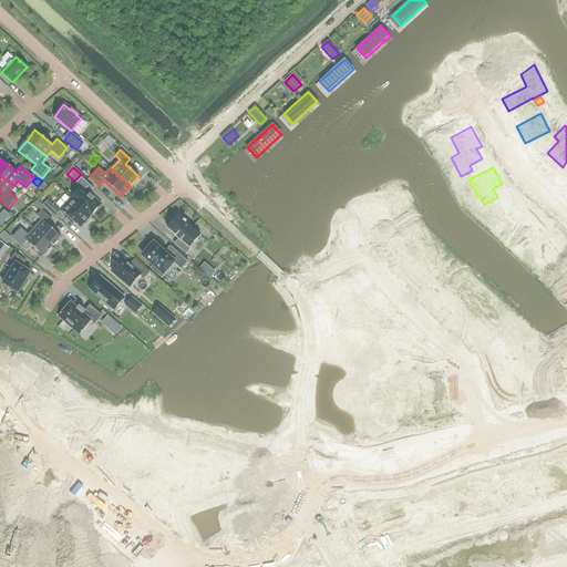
[(71,198),(91,216),(101,205),(89,193),(93,189),(81,177),(74,184),(80,188),(71,198)]
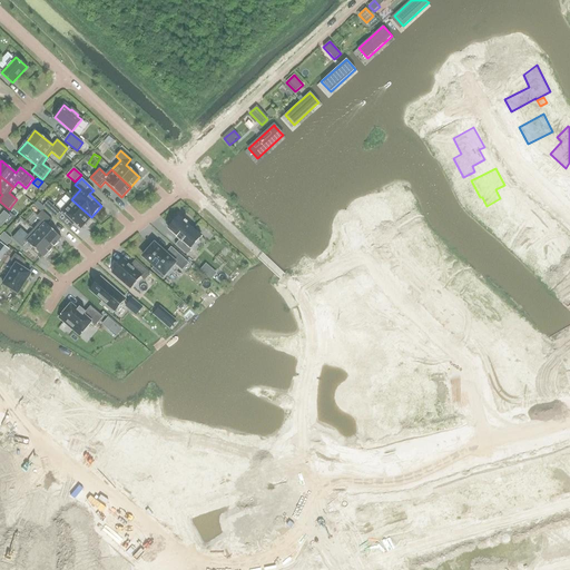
[(512,207),(504,215),(516,225),(510,229),(518,237),(527,227),(522,223),(538,206),(524,194),(519,200),(517,198),(510,205),(512,207)]
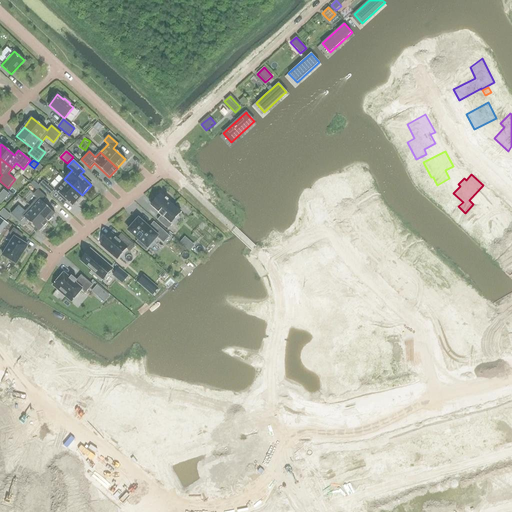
[(64,179),(54,189),(72,205),(82,195),(64,179)]
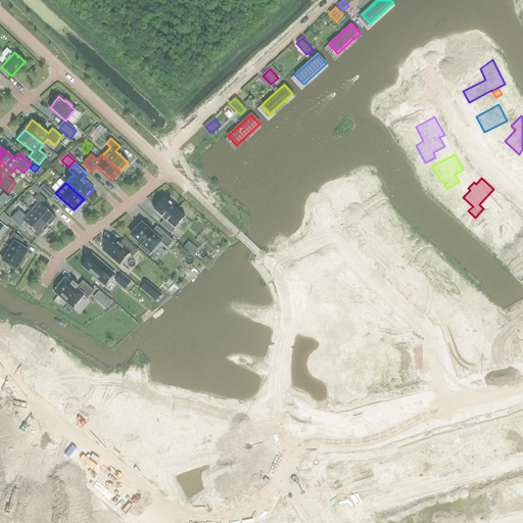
[(374,186),(345,201),(352,216),(360,212),(364,220),(385,207),(374,186)]
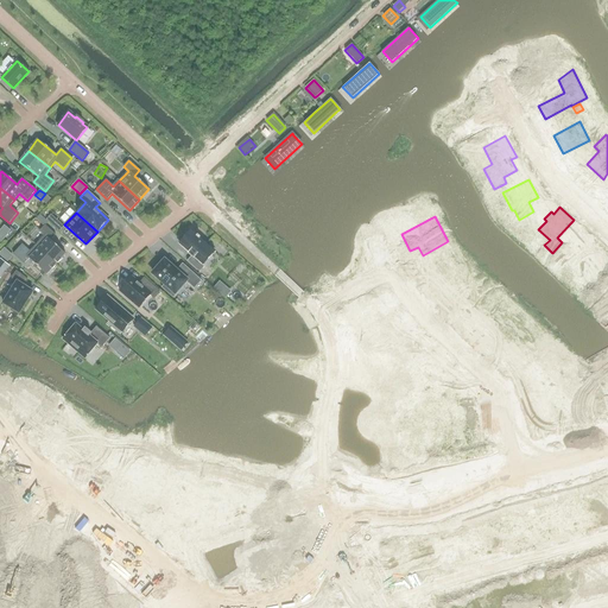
[(55,219),(50,223),(61,234),(65,228),(55,219)]
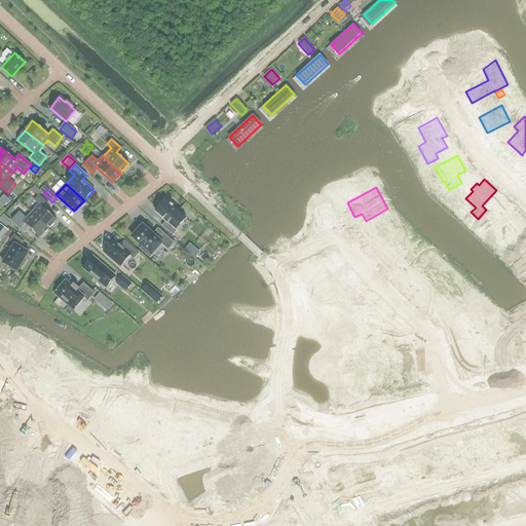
[(38,203),(30,213),(48,229),(57,220),(43,209),(48,203),(39,195),(34,200),(38,203)]
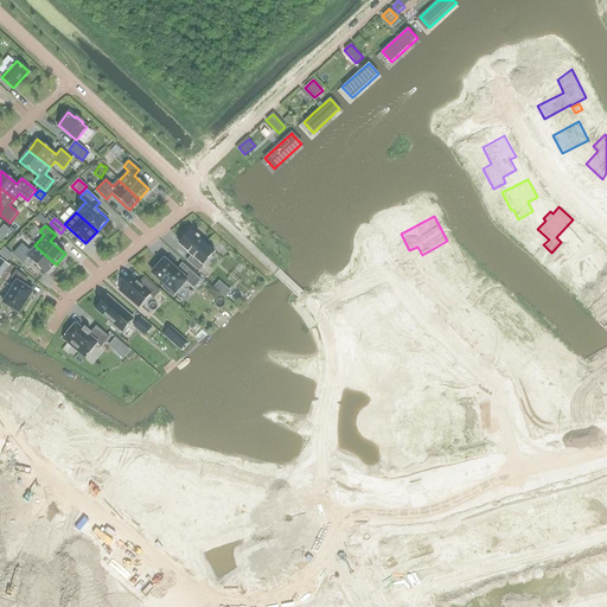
[(203,264),(213,251),(199,238),(199,237),(197,235),(196,236),(191,231),(179,244),(191,255),(186,261),(199,272),(204,266),(203,264)]
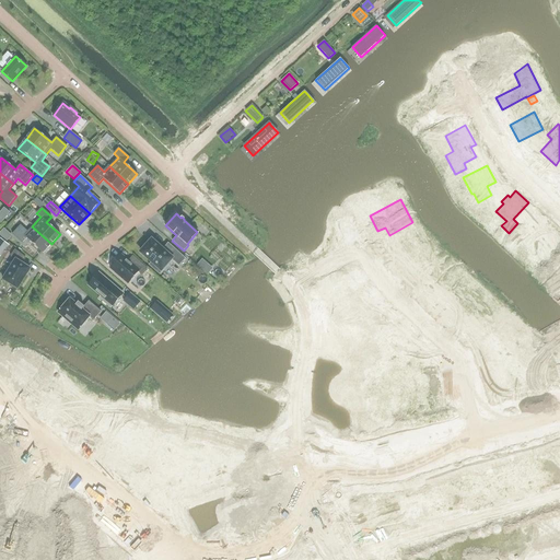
[(525,219),(513,231),(534,249),(550,232),(535,218),(529,223),(525,219)]
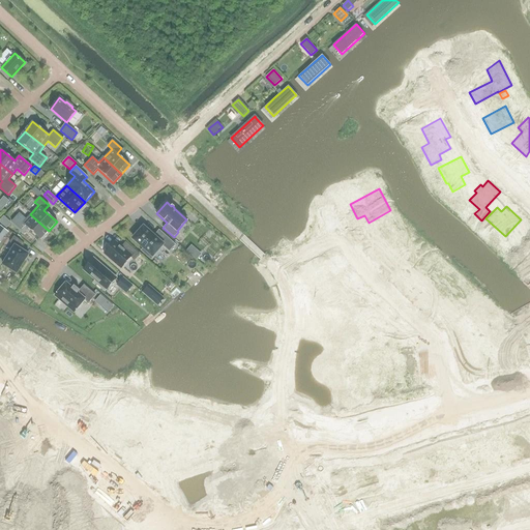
[(40,239),(49,231),(30,214),(26,219),(19,213),(11,222),(21,230),(25,226),(40,239)]
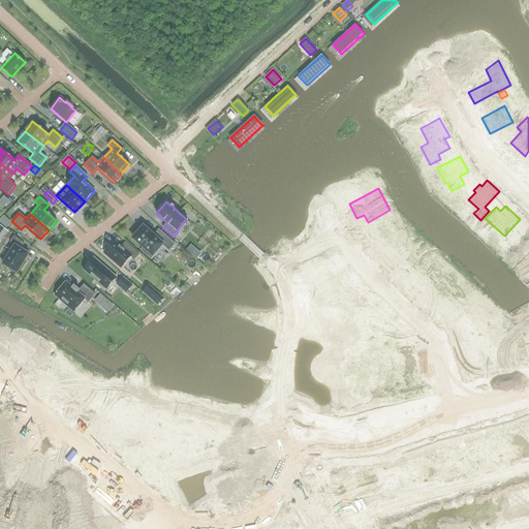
[(175,245),(175,244),(158,229),(153,236),(143,226),(132,239),(143,247),(141,250),(149,258),(162,245),(168,251),(175,245)]
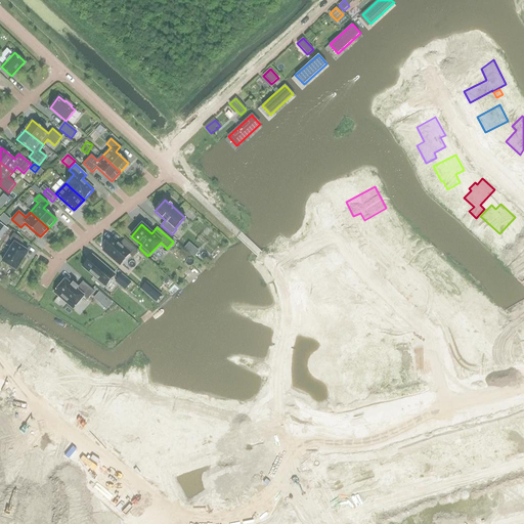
[(372,242),(365,248),(377,258),(382,252),(384,254),(383,255),(386,257),(400,242),(395,236),(393,238),(382,227),(374,236),(373,235),(369,239),(372,242)]
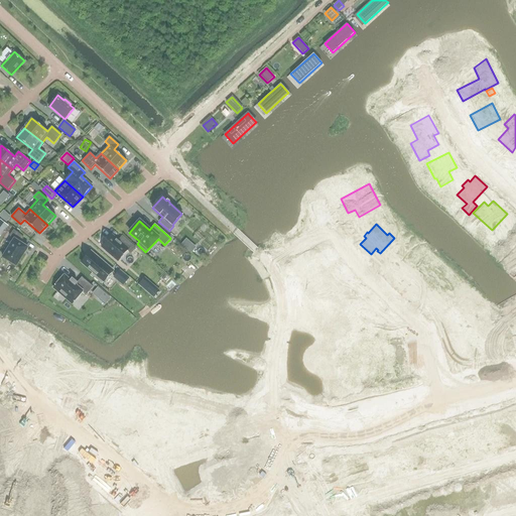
[(515,228),(502,244),(510,252),(515,246),(515,228)]
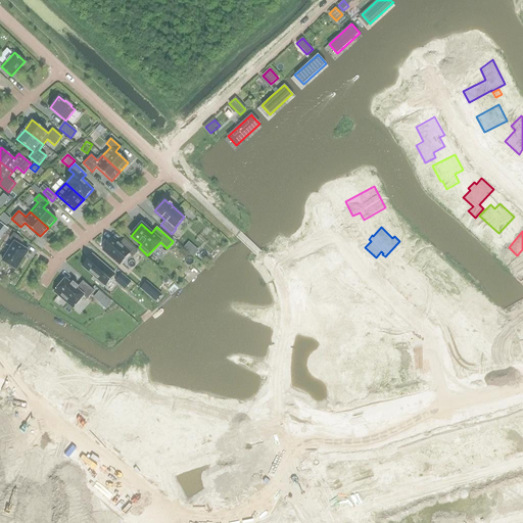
[(20,246),(24,241),(13,234),(9,239),(14,242),(2,262),(16,270),(22,259),(29,251),(20,246)]
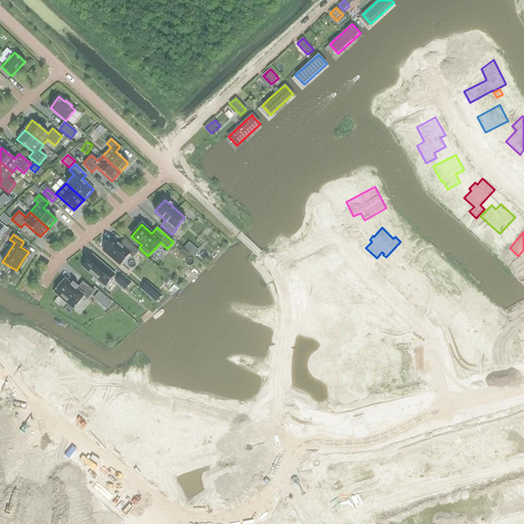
[(129,254),(133,258),(138,252),(124,239),(120,245),(113,239),(103,251),(120,265),(129,254)]
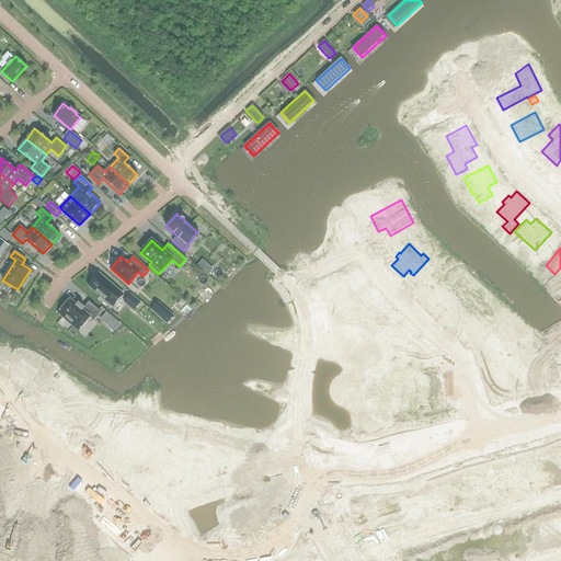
[(432,270),(418,285),(430,295),(435,288),(437,289),(443,283),(442,282),(447,276),(437,267),(442,264),(435,258),(427,265),(432,270)]
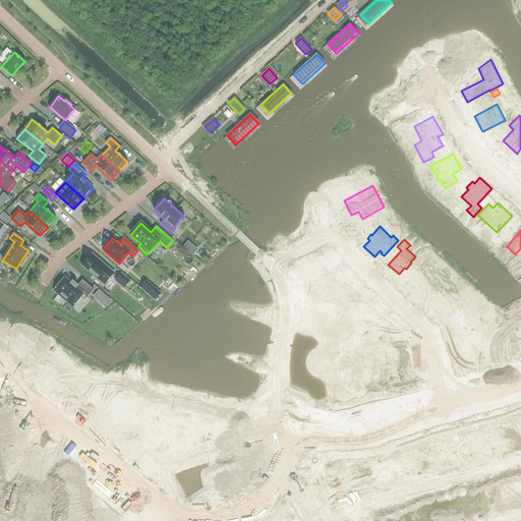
[(192,247),(188,251),(193,255),(197,251),(192,247)]
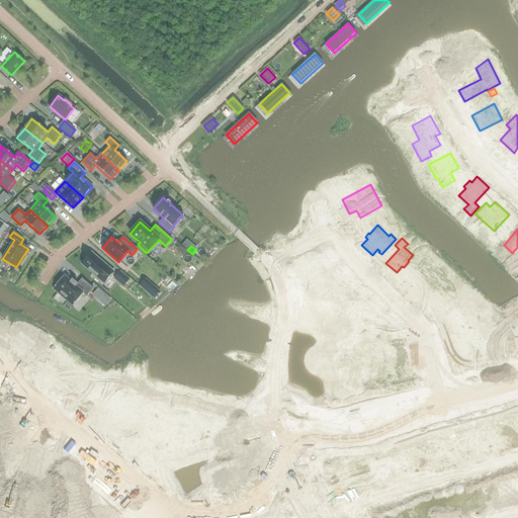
[(91,276),(102,285),(113,272),(91,253),(82,263),(93,273),(91,276)]
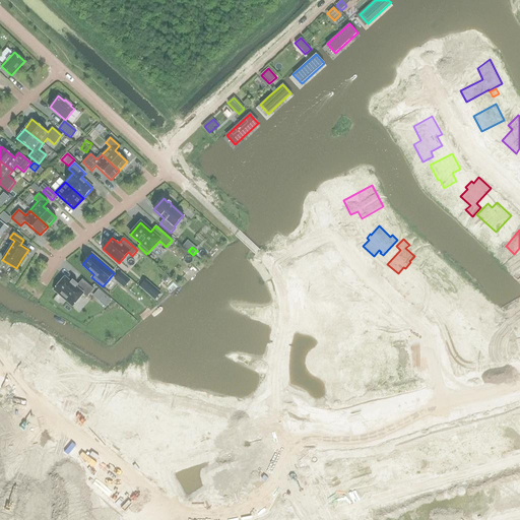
[(420,271),(406,287),(416,297),(428,285),(432,289),(440,281),(434,275),(430,279),(420,271)]
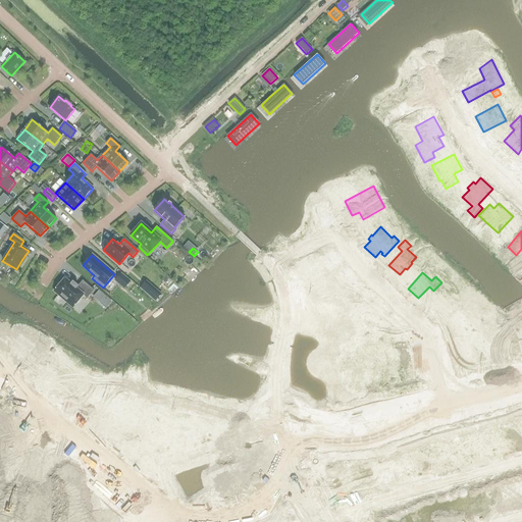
[(121,273),(116,278),(126,286),(131,281),(121,273)]
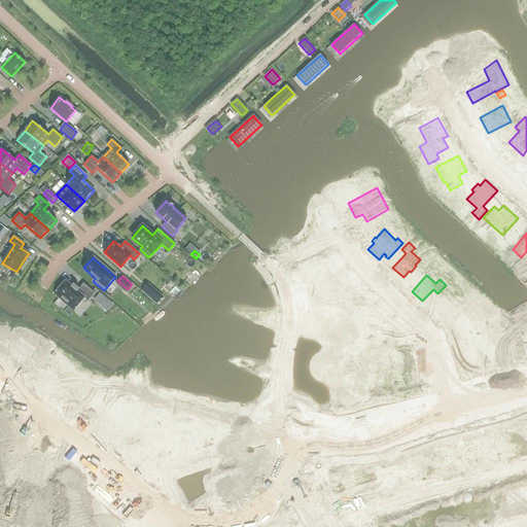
[(449,290),(433,307),(448,320),(467,300),(454,287),(458,282),(453,278),(446,285),(445,286),(449,290)]
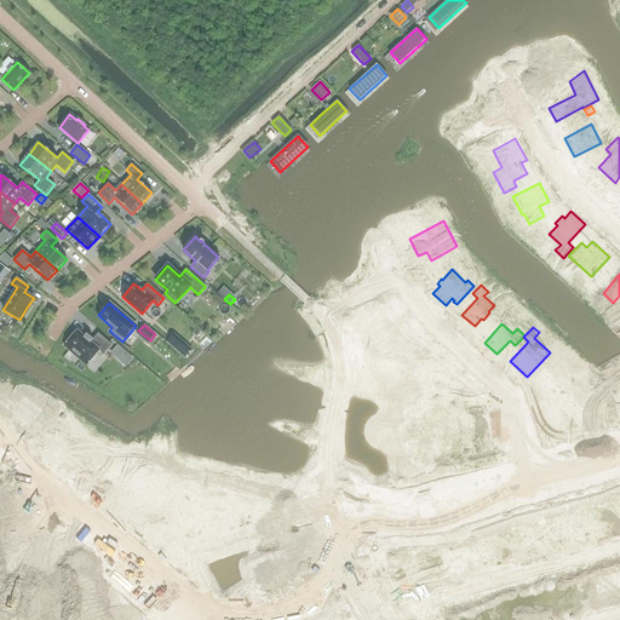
[(399,340),(380,360),(395,374),(422,346),(403,329),(396,338),(399,340)]
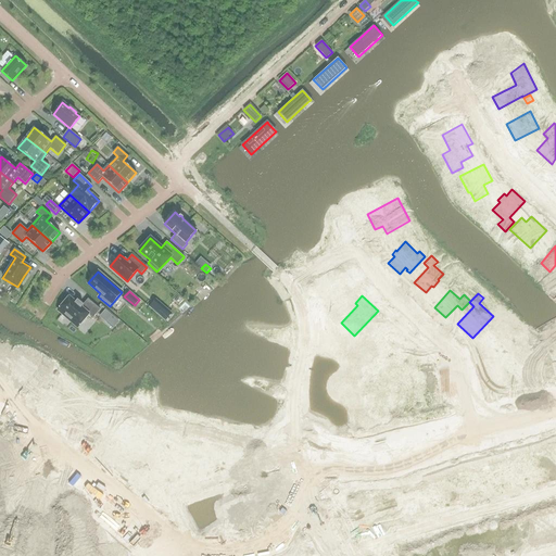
[(70,298),(59,310),(78,327),(88,315),(92,318),(100,310),(88,299),(83,305),(77,300),(75,303),(70,298)]
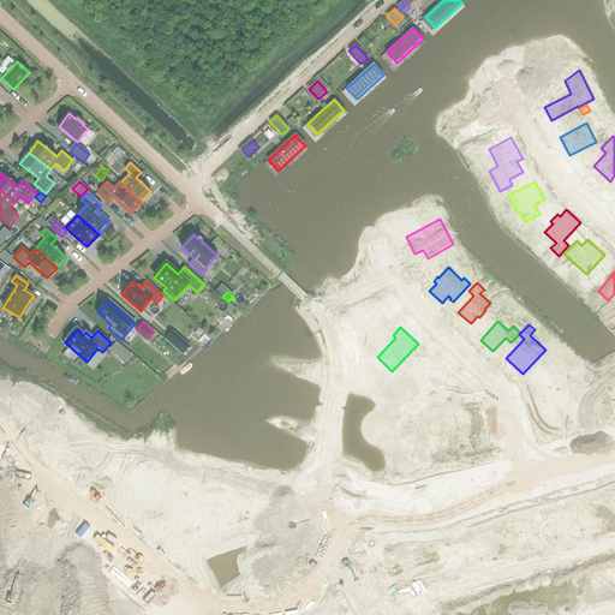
[(172,332),(165,340),(177,350),(183,356),(191,347),(172,330),(172,332)]
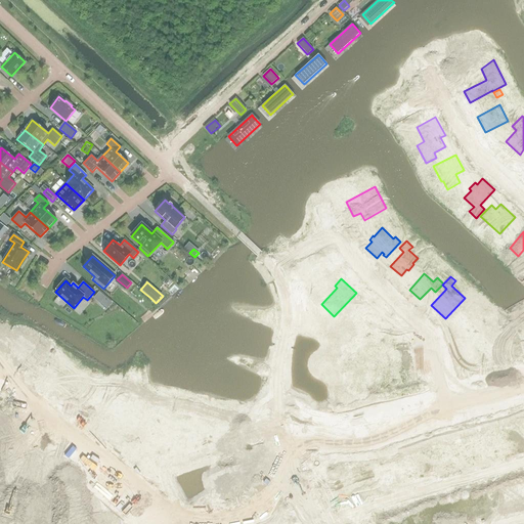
[(99,292),(94,298),(98,302),(104,296),(99,292)]
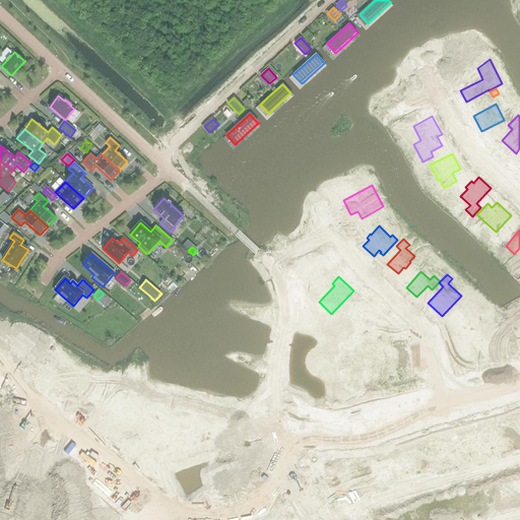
[(519,329),(509,334),(516,352),(519,350),(519,329)]
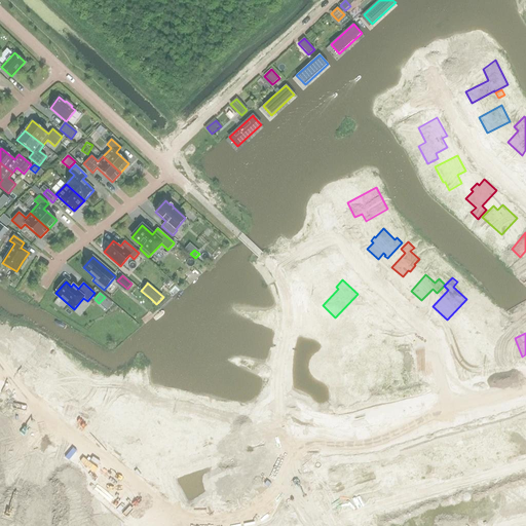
[(497,343),(485,346),(490,366),(502,362),(497,343)]
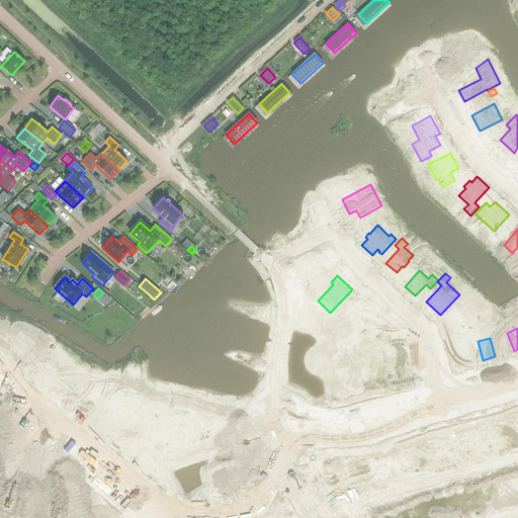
[(478,341),(466,345),(471,363),(483,360),(478,341)]
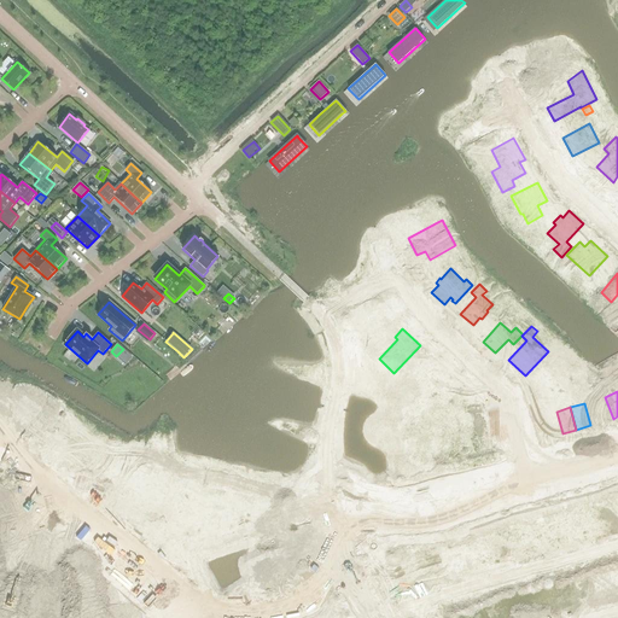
[(557,412),(542,415),(548,437),(563,433),(557,412)]
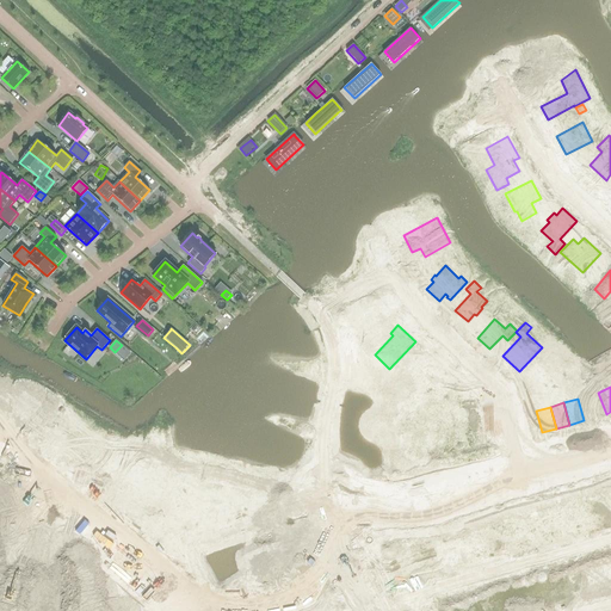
[(610,483),(600,487),(608,508),(610,507),(610,483)]
